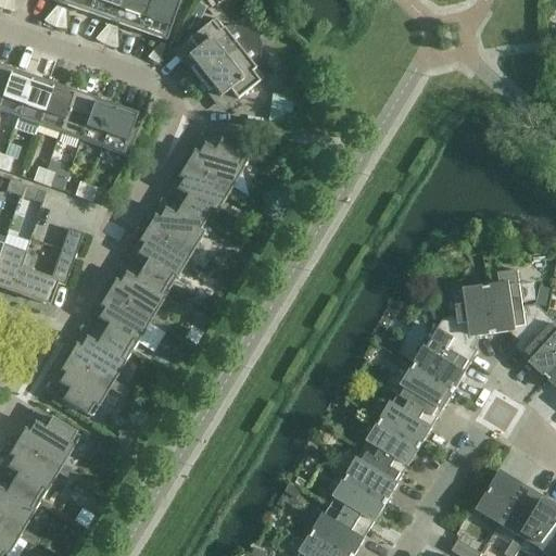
[(4,0),(1,10),(4,11),(8,11),(11,12),(13,12),(12,0),(4,0)]
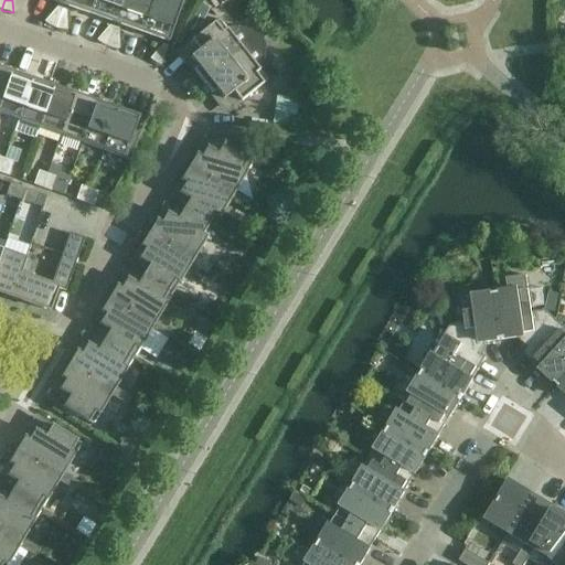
[(64,0),(63,6),(88,14),(93,0),(64,0)]
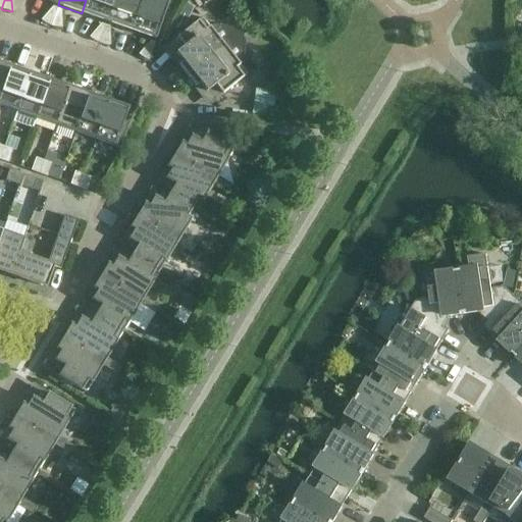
[(86,0),(82,13),(106,21),(113,0),(86,0)]
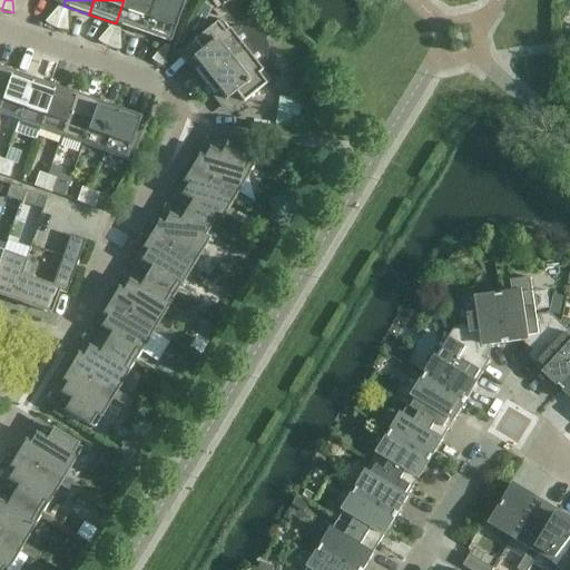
[(124,0),(116,23),(143,33),(154,0),(124,0)]
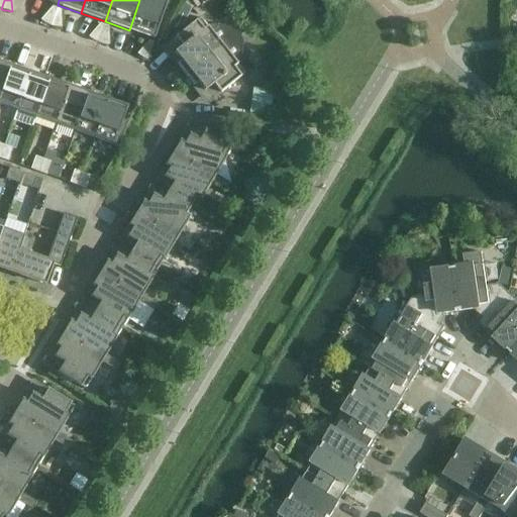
[(139,0),(129,30),(154,38),(167,0),(139,0)]
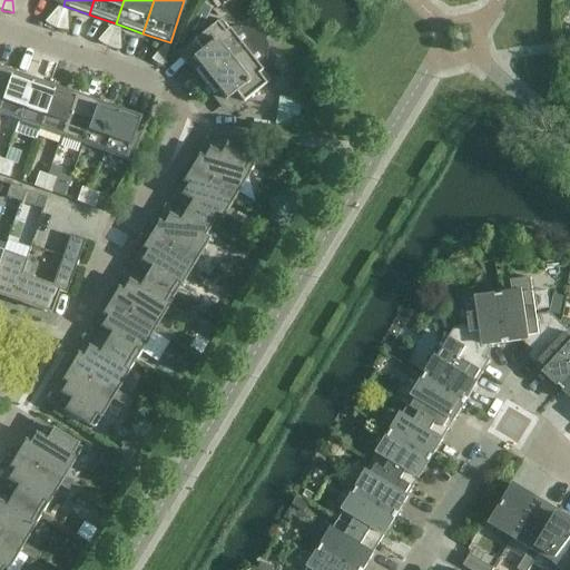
[(55,29),(61,10),(57,8),(45,22),(47,25),(49,26),(52,28),(55,29)]
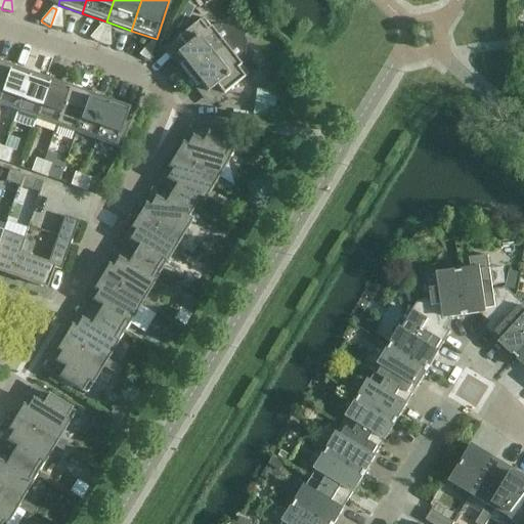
[(56,9),(50,27),(53,28),(56,28),(58,28),(61,28),(60,10),(56,9)]
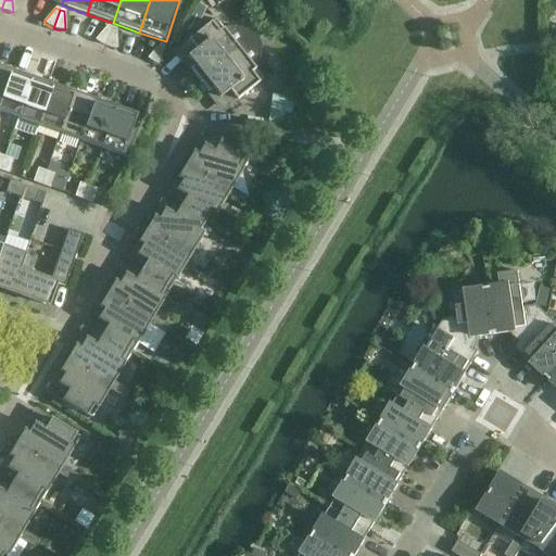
[(215,20),(179,48),(194,66),(190,70),(191,71),(199,81),(255,37),(250,29),(227,27),(224,30),(215,20)]
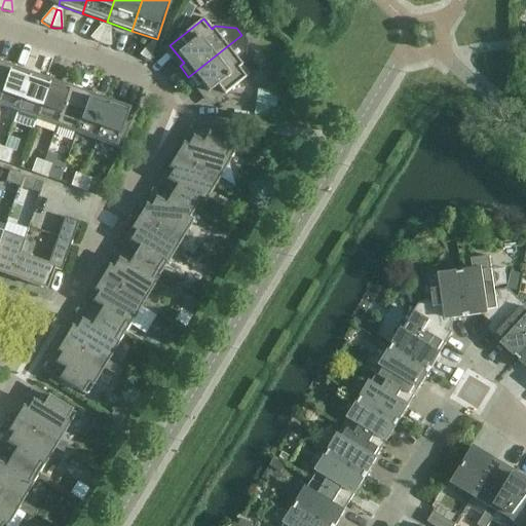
[(100,43),(106,26),(102,25),(89,38),(92,40),(95,41),(97,42),(100,43)]
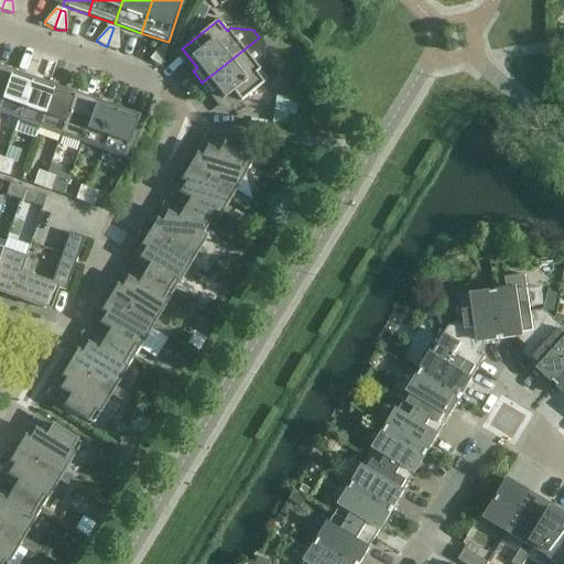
[(114,28),(107,46),(110,47),(112,49),(116,49),(119,49),(118,30),(114,28)]
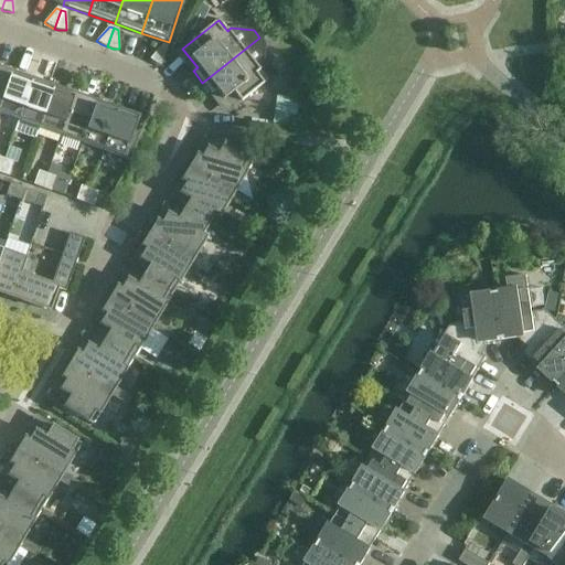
[(259,38),(202,83),(212,95),(216,92),(231,110),(267,81),(258,70),(262,67),(264,44),(259,38)]
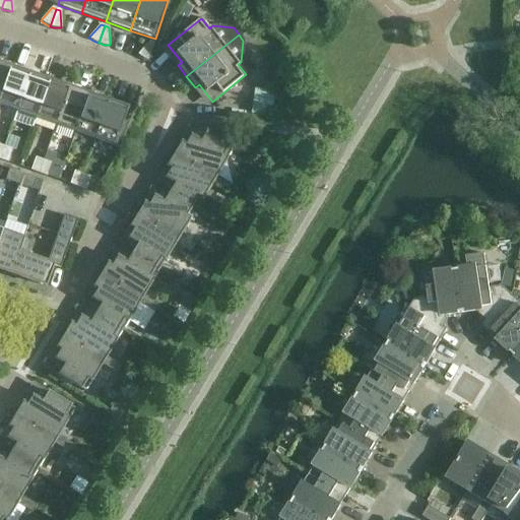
[(153,43),(149,42),(138,55),(140,56),(142,58),(145,59),(147,60),(153,43)]
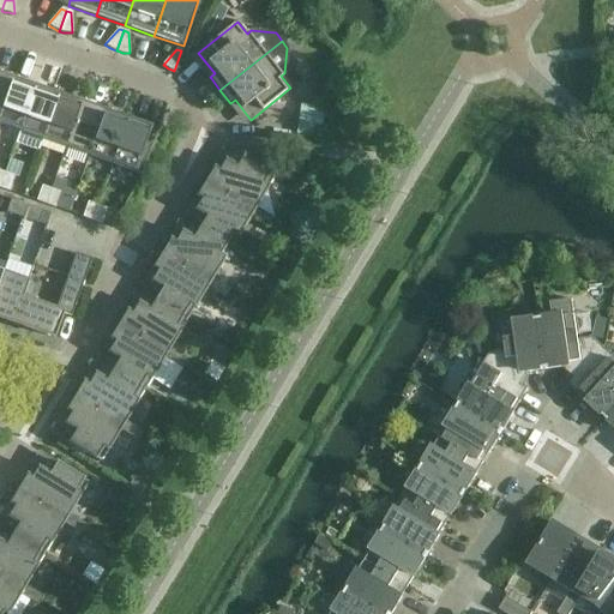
[(0,110),(12,78),(0,73),(0,110)]
